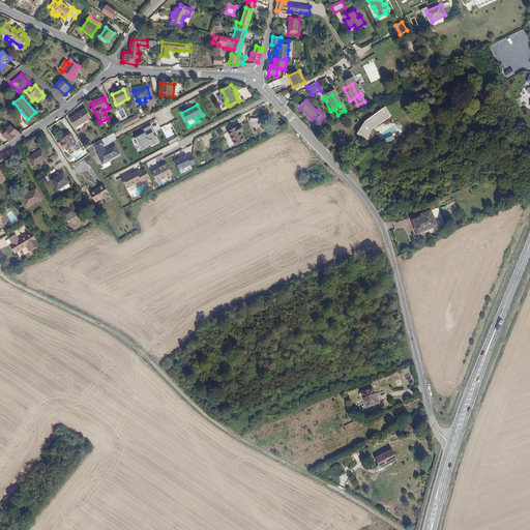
[(91,117),(86,110),(70,119),(76,127),(91,117)]
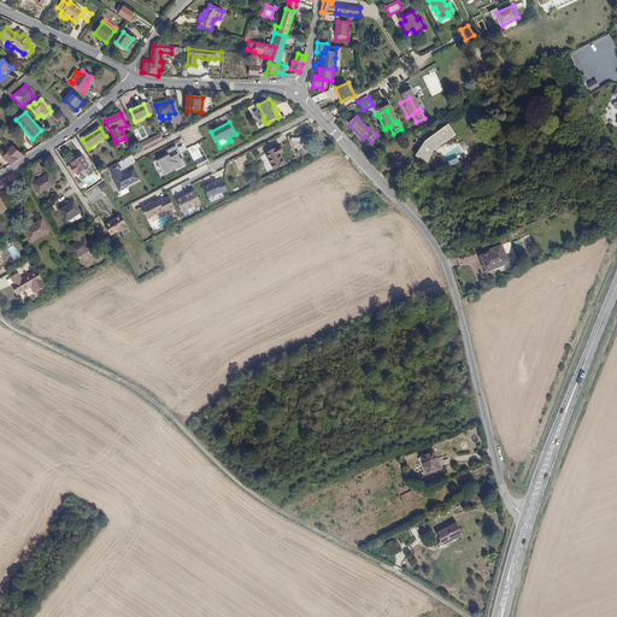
[(434,151),(452,136),(446,128),(424,142),(416,156),(428,163),(434,151)]
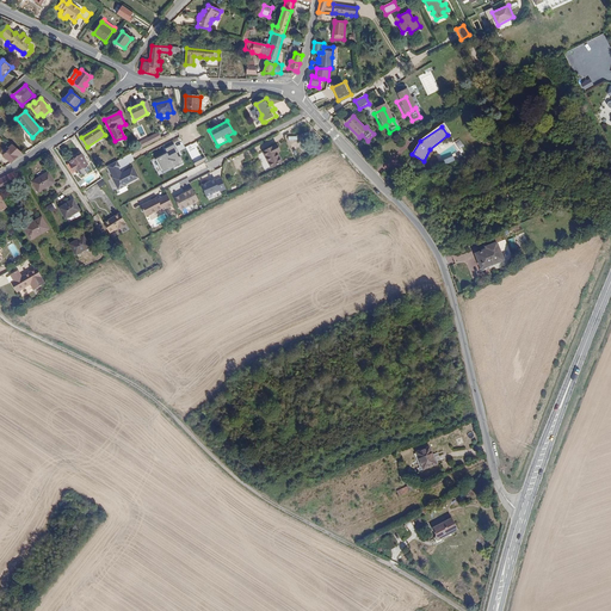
[(196,167),(208,161),(197,141),(186,147),(196,167)]
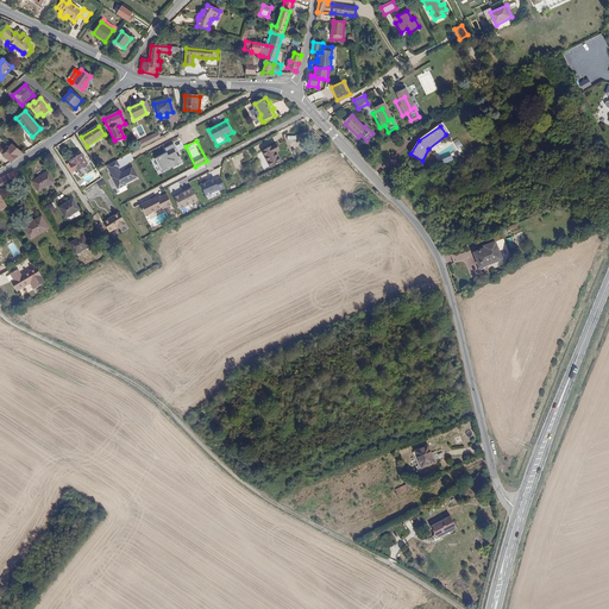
[(151,159),(158,175),(183,163),(174,143),(164,148),(167,152),(151,159)]
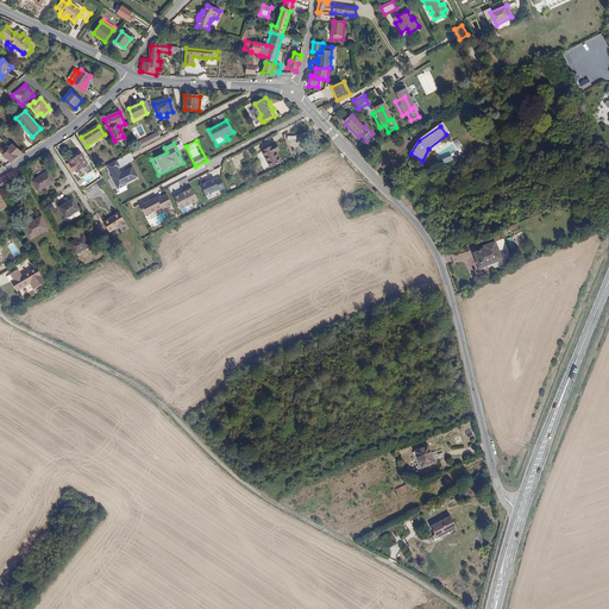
[(4,155),(11,163),(22,152),(12,145),(10,148),(7,146),(1,151),(4,155)]
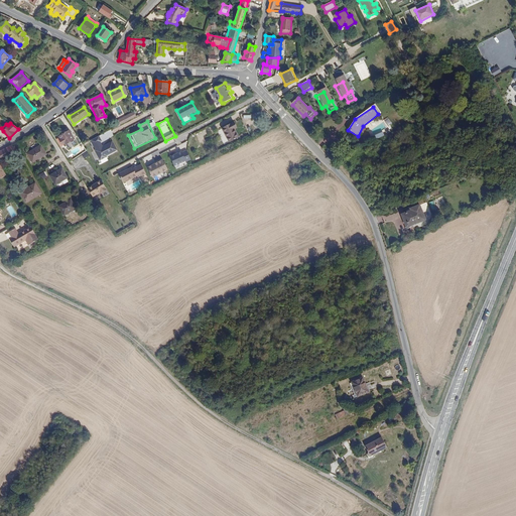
[(237,128),(234,123),(223,129),(230,141),(238,137),(234,129),(237,128)]
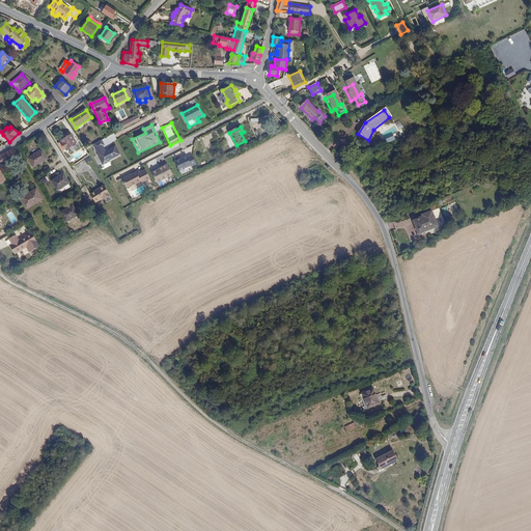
[(66,149),(77,143),(72,135),(61,141),(62,143),(61,144),(64,149),(65,148),(66,149)]
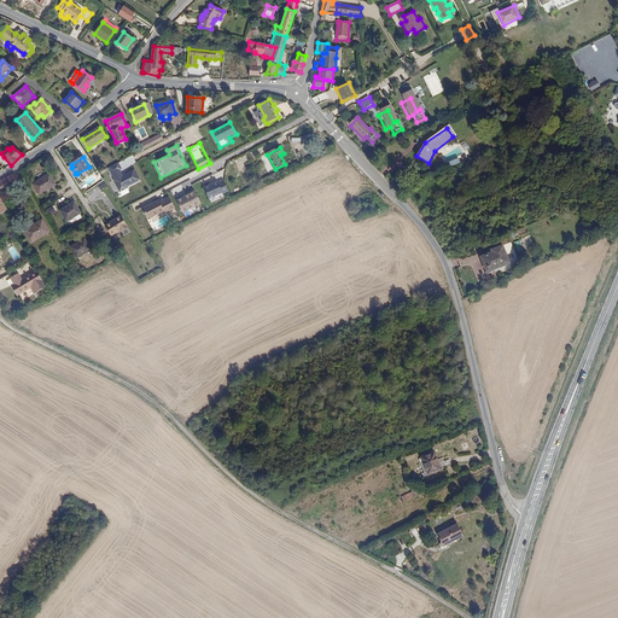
[(141,181),(135,168),(123,173),(120,163),(109,168),(118,191),(141,181)]
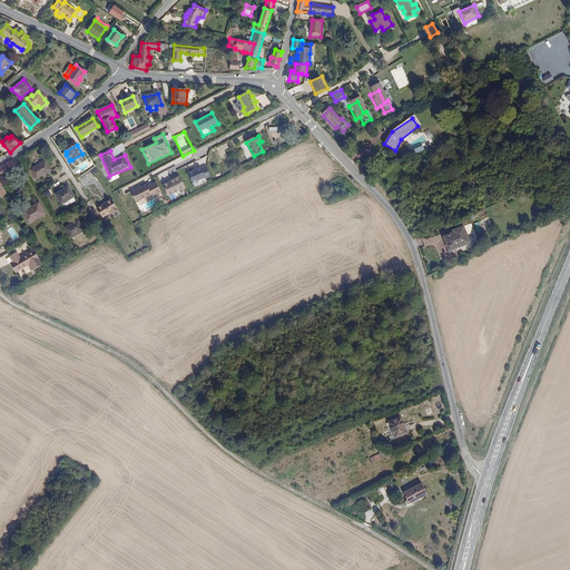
[(18,168),(12,160),(1,166),(0,166),(0,177),(18,168)]
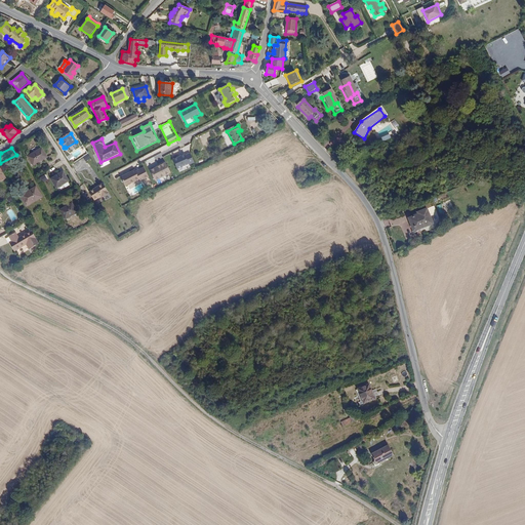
[(33,165),(47,157),(42,148),(28,156),(33,165)]
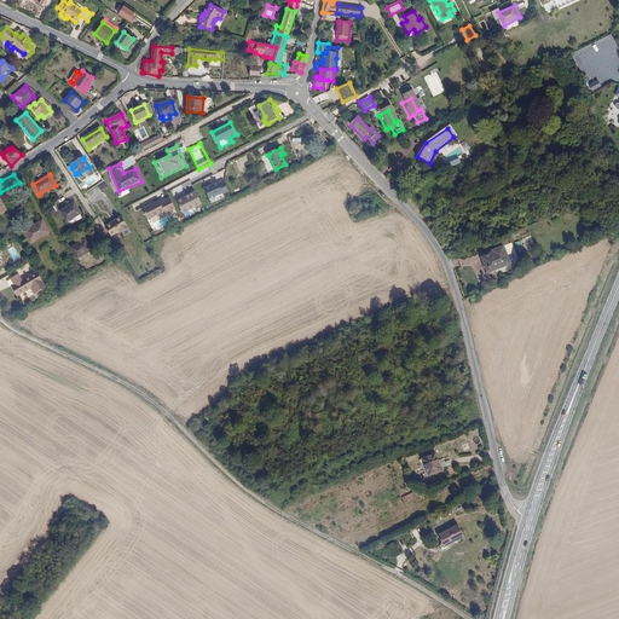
[(158,178),(149,183),(154,191),(163,186),(158,178)]
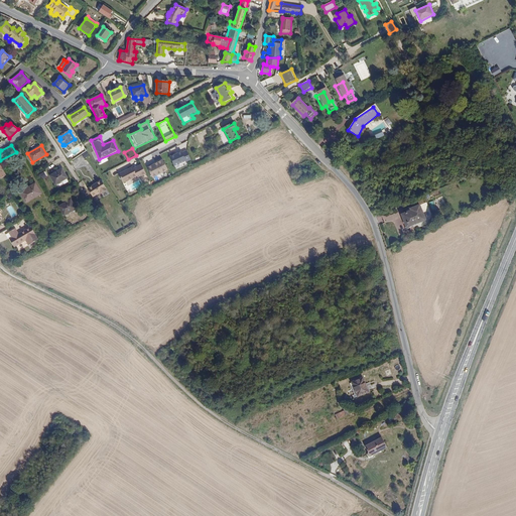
[(181,151),(170,156),(174,165),(185,160),(186,161),(190,159),(186,150),(182,152),(181,151)]
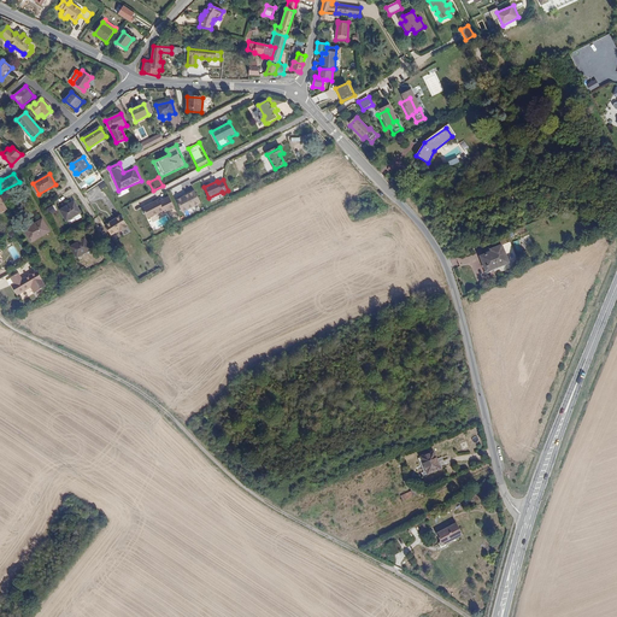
[(181,212),(201,205),(197,192),(176,198),(181,212)]
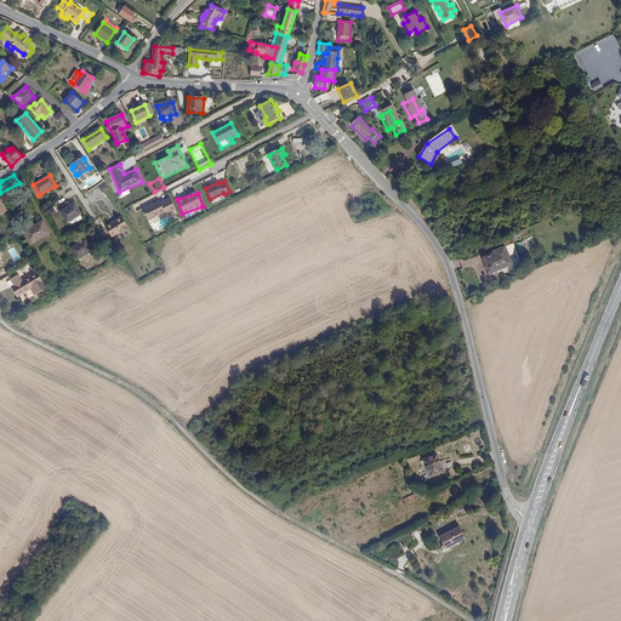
[(81,214),(75,203),(61,211),(67,222),(81,214)]
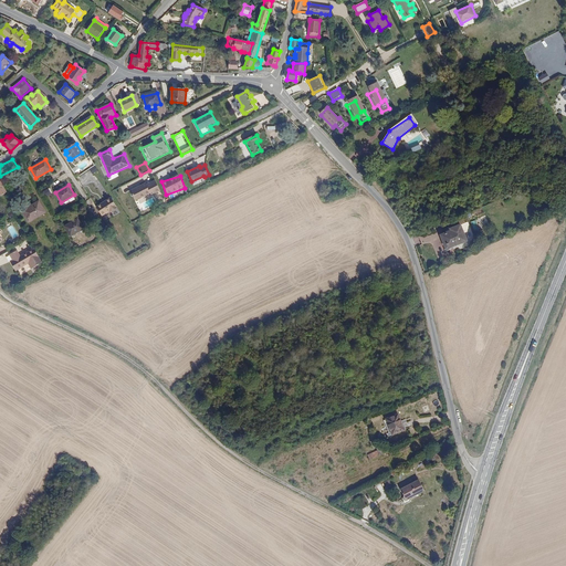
[(148,188),(133,196),(138,206),(153,198),(154,199),(163,195),(157,185),(149,189),(148,188)]
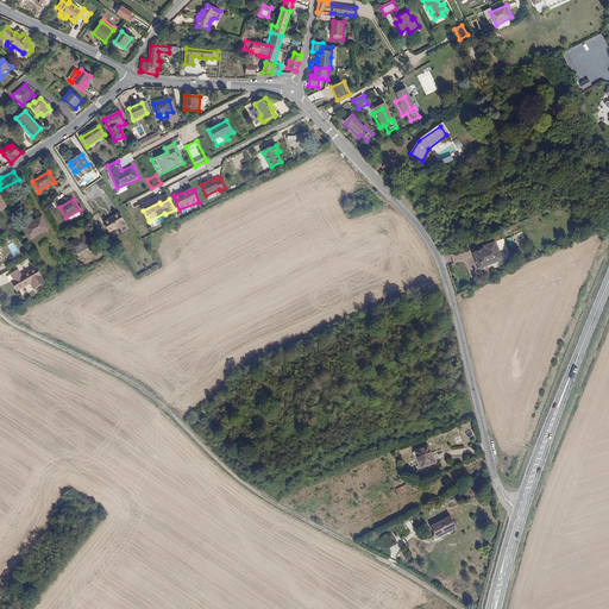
[(104,223),(111,232),(119,227),(121,227),(126,225),(126,223),(120,213),(104,223)]
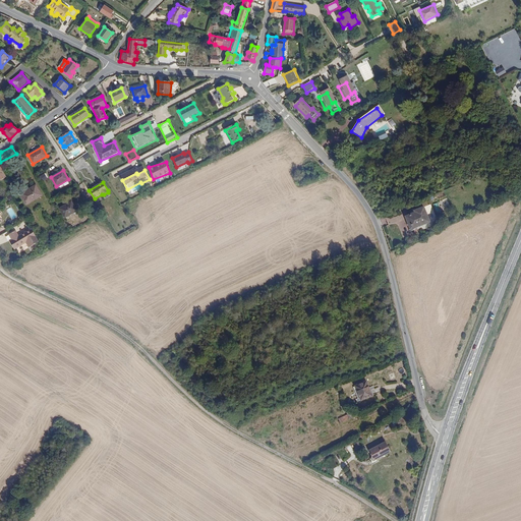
[(26,205),(42,195),(36,185),(20,194),(26,205)]
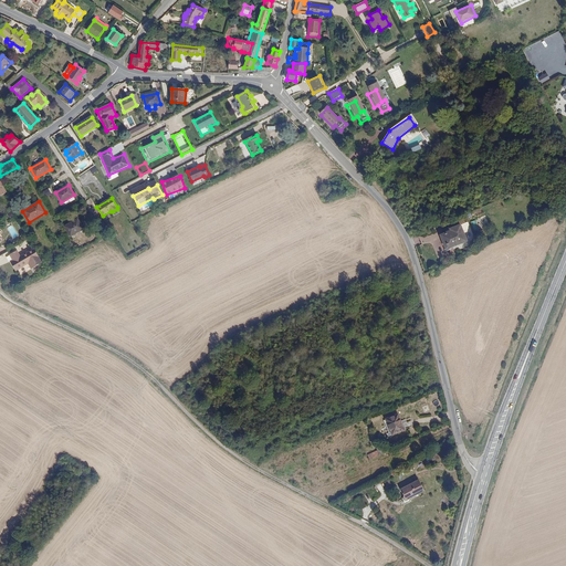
[(83,228),(77,219),(65,227),(71,236),(83,228)]
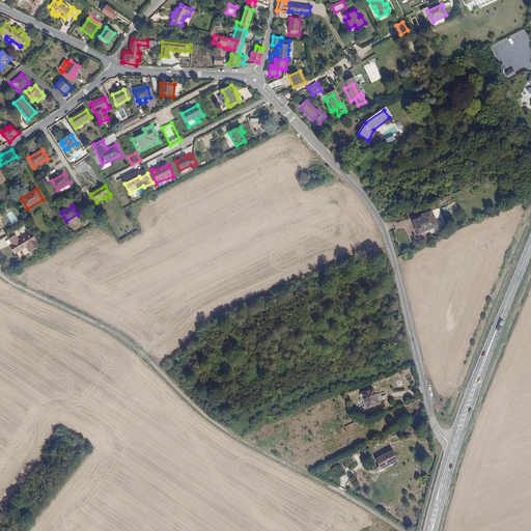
[(438,226),(431,211),(422,215),(423,217),(413,221),(419,233),(438,226)]
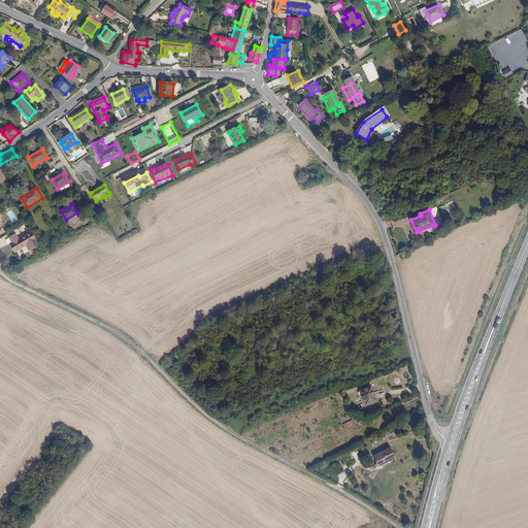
[(12,242),(17,251),(29,243),(25,235),(12,242)]
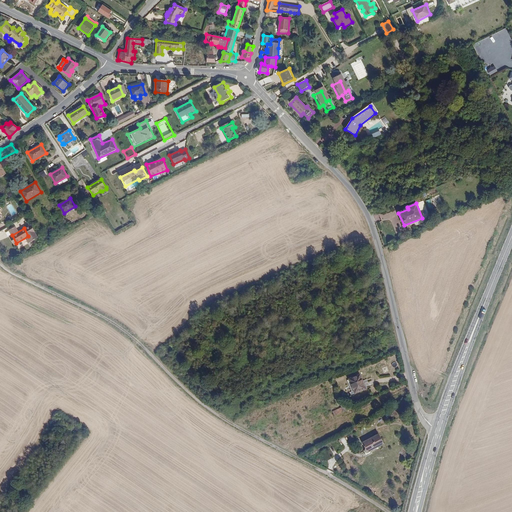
[(366,388),(360,375),(347,380),(353,394),(366,388)]
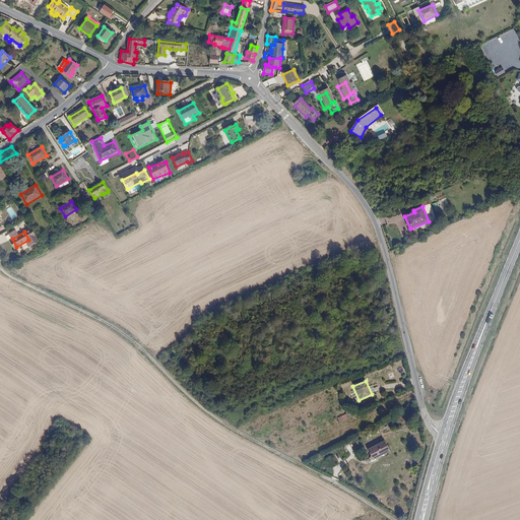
[(340,423),(349,418),(347,414),(338,418),(340,423)]
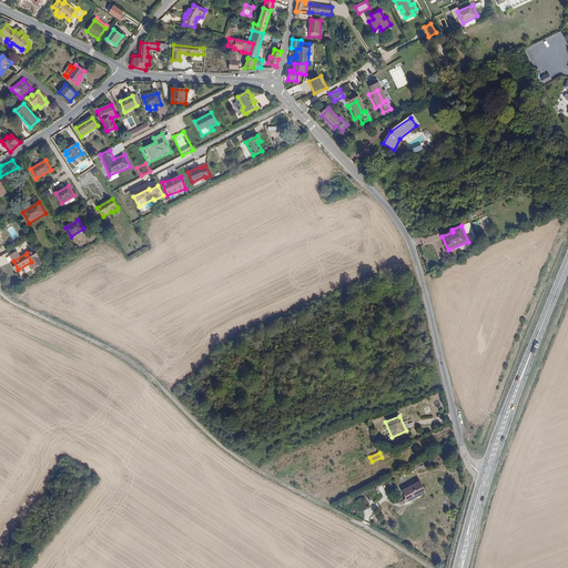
[(411,496),(413,499),(426,492),(421,482),(402,492),(406,499),(411,496)]
